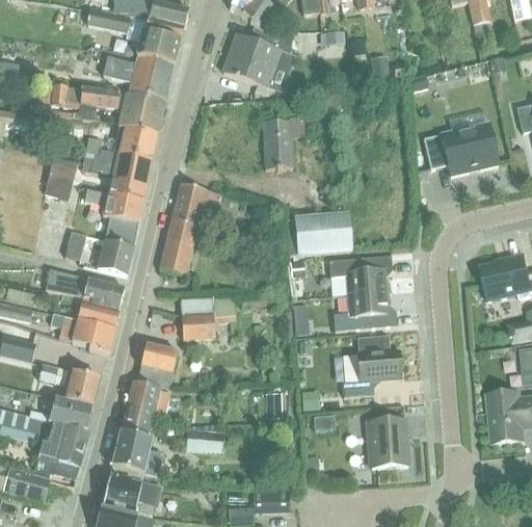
[(84,0),(83,7),(94,9),(95,0),(84,0)]
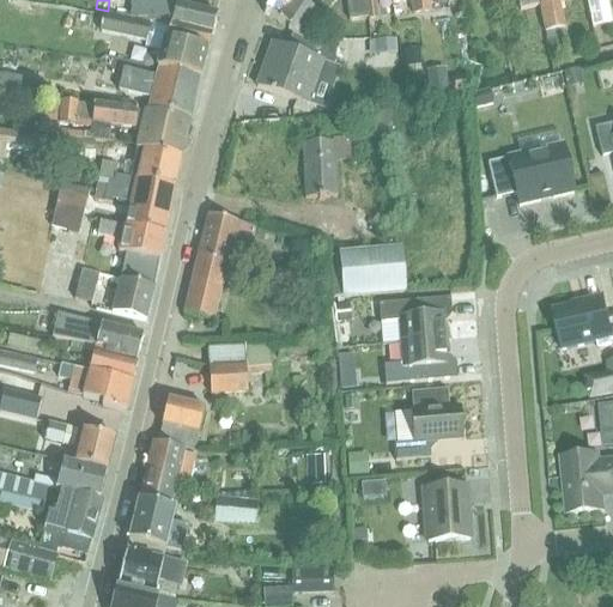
[(128,0),(126,14),(170,23),(171,22),(212,31),(218,11),(175,0),(128,0)]
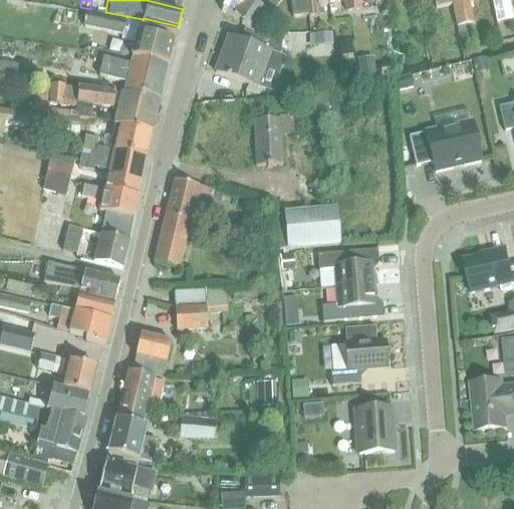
[(245,26),(254,30),(268,7),(257,0),(232,0),(226,10),(243,20),(242,22),(246,24),(245,26)]
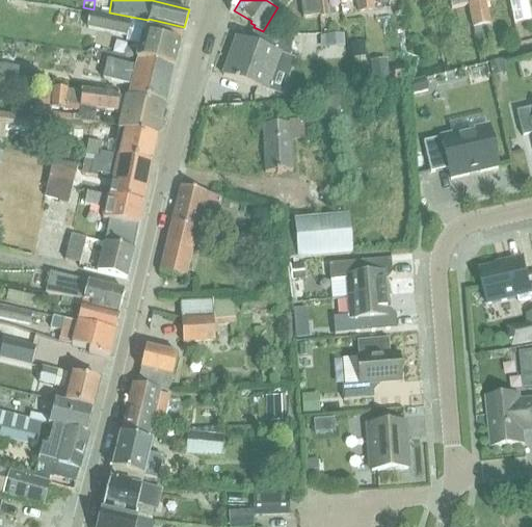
[(301,0),(302,14),(320,12),(318,0),(301,0)]
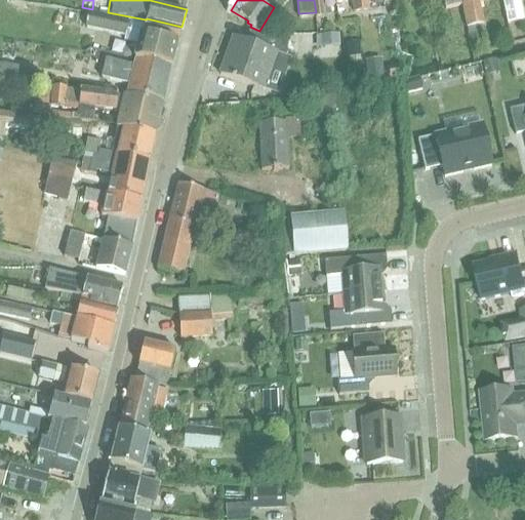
[(314,0),(316,12),(316,13),(323,12),(322,0),(314,0)]
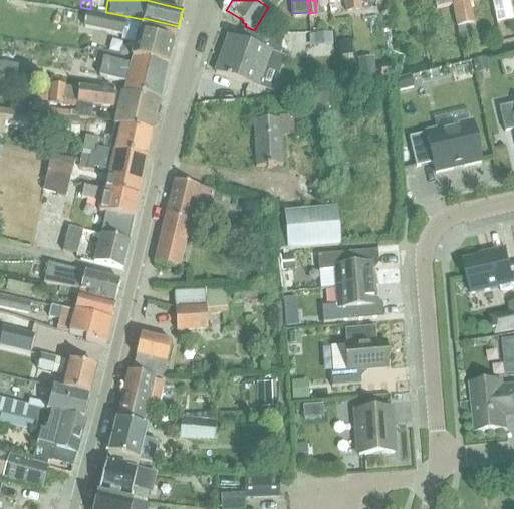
[(345,0),(347,8),(354,8),(353,0),(345,0)]
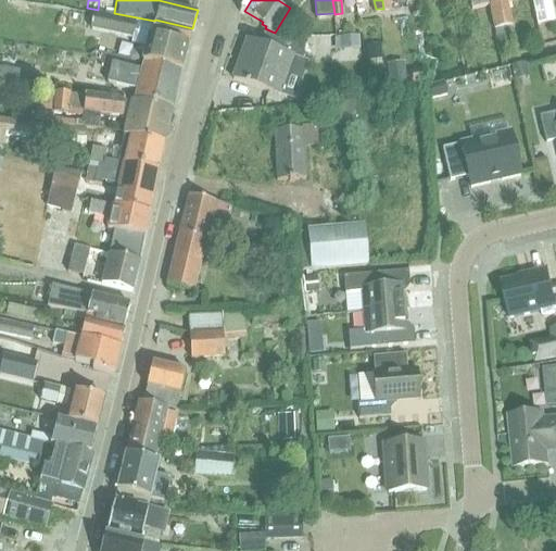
[(382,0),(383,9),(391,8),(390,0),(382,0)]
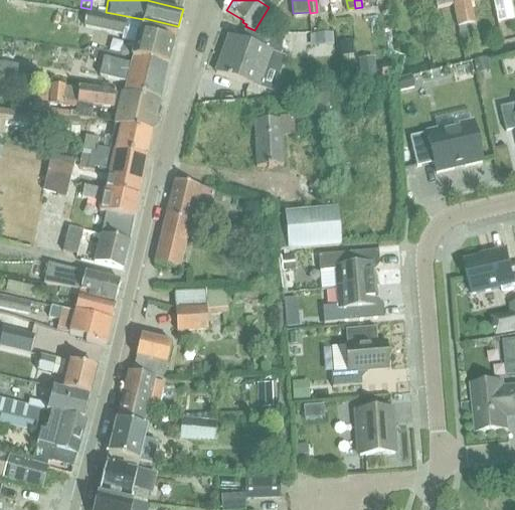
[(453,0),(453,3),(458,25),(474,22),(470,0),(453,0)]
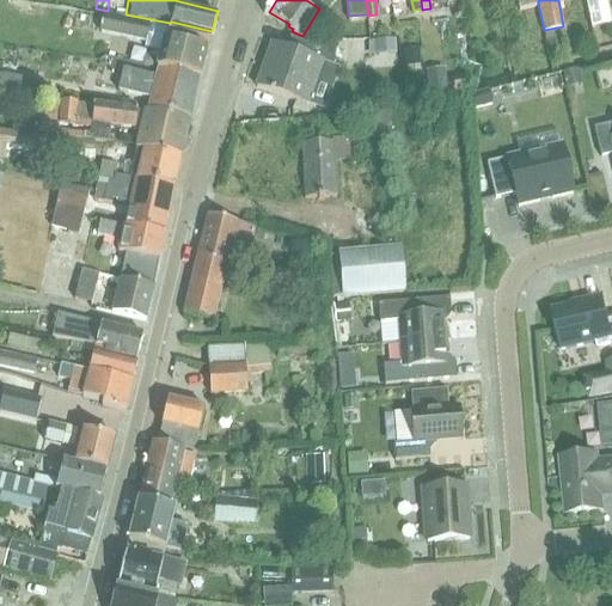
[(587,0),(592,23),(611,19),(606,0),(587,0)]
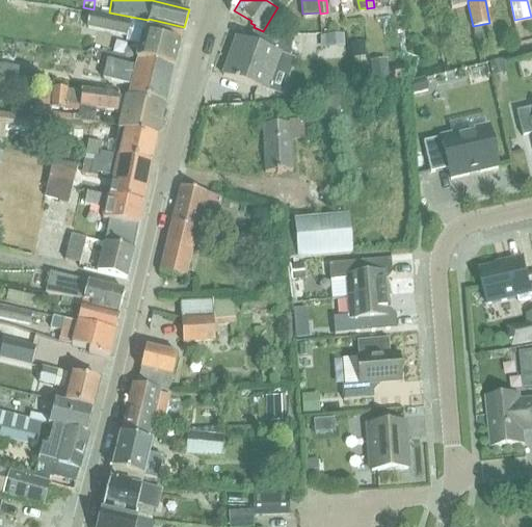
[(90,8),(87,25),(127,33),(126,38),(139,43),(136,56),(138,56),(175,66),(180,46),(184,27),(149,19),(148,20),(109,12),(90,8)]
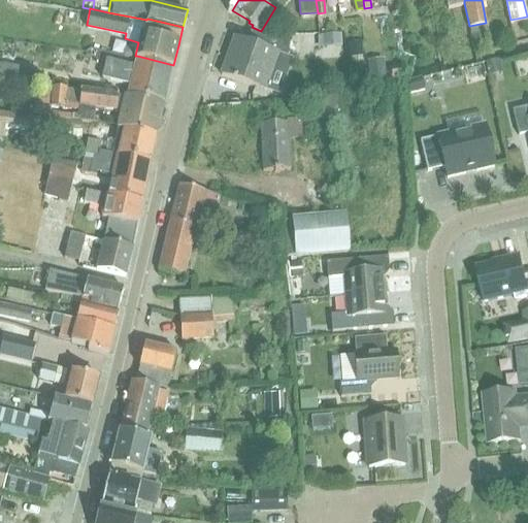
[(466,42),(479,40),(476,26),(464,27),(466,42)]
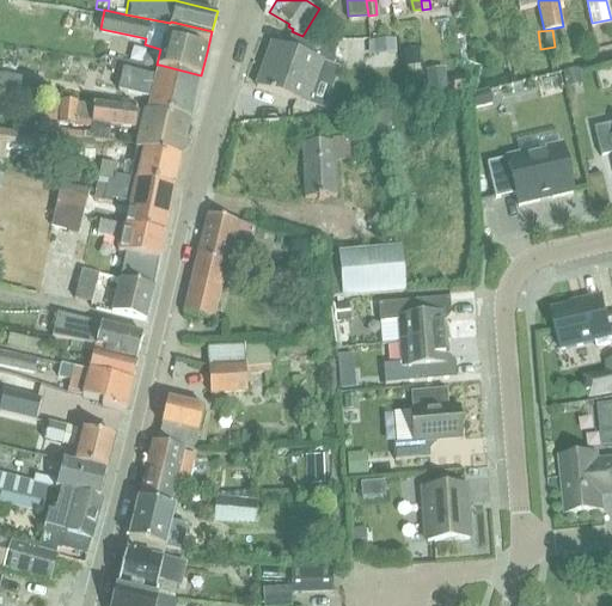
[(303,36),(292,31),(287,44),(274,38),(256,83),(301,101),(316,61),(326,66),(330,57),(335,59),(340,36),(303,36)]
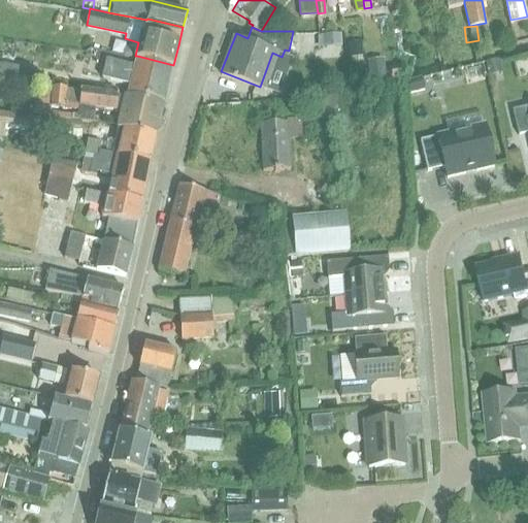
[(341,31),(322,32),(322,45),(342,44),(341,31)]
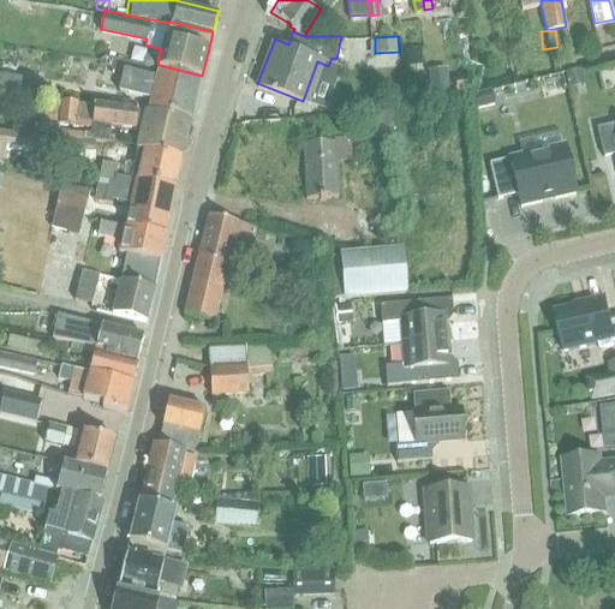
[(408,46),(410,59),(421,57),(419,45),(408,46)]
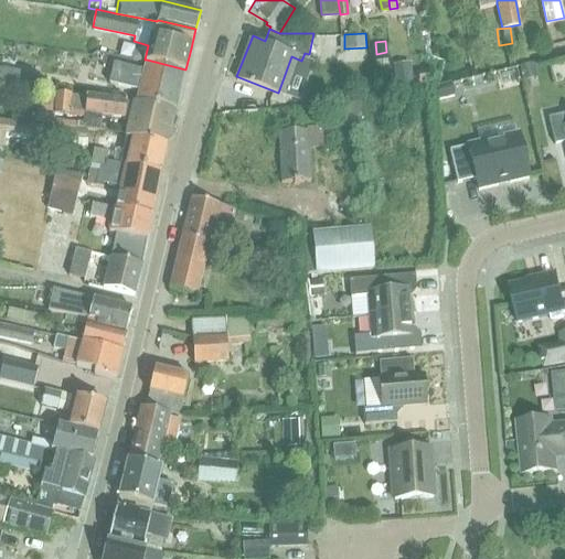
[(114,61),(109,81),(119,83),(140,88),(138,99),(176,106),(185,70),(147,60),(145,67),(124,63),(114,61)]
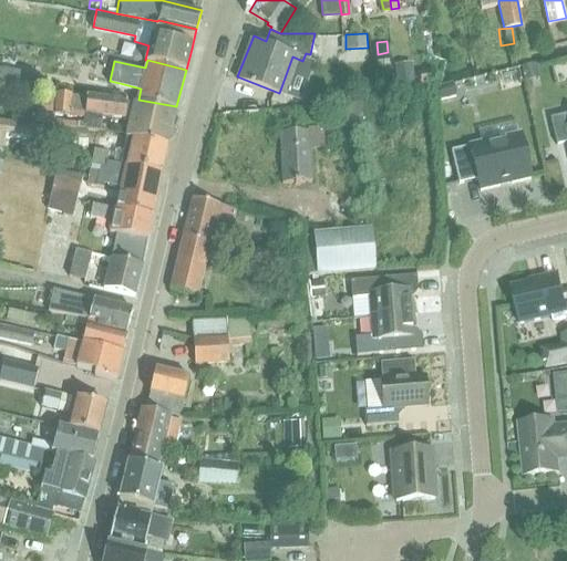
[(412,60),(395,62),(399,83),(414,81),(412,60)]
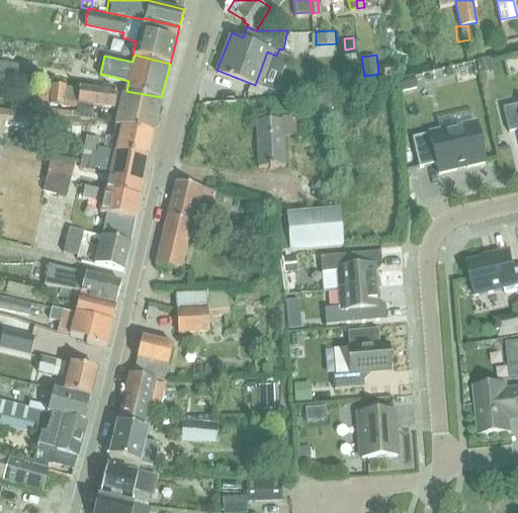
[(489,55),(476,57),(479,70),(492,67),(489,55)]
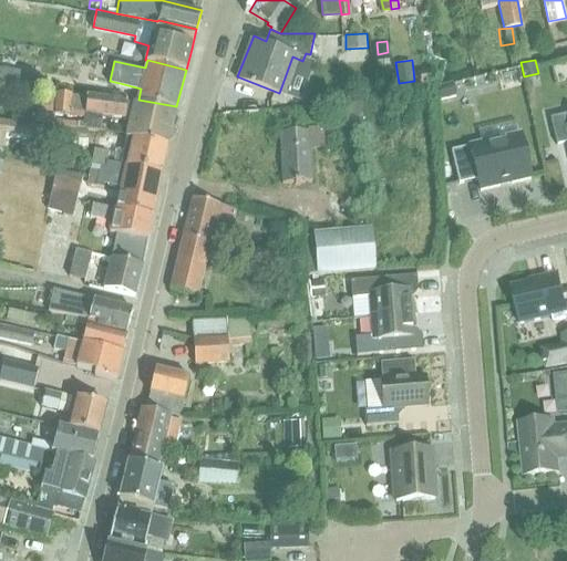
[(435,79),(432,66),(419,70),(422,82),(435,79)]
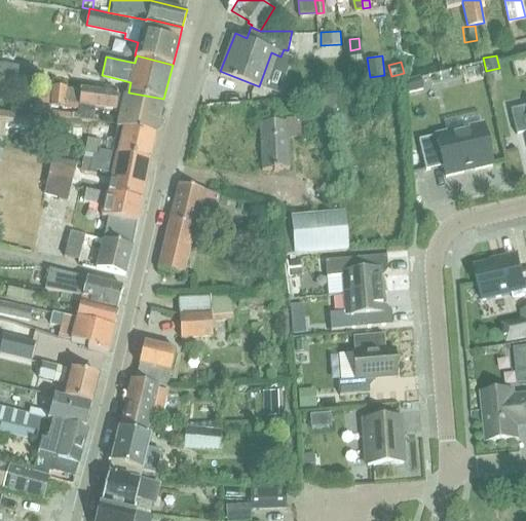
[(0,78),(21,80),(23,69),(23,68),(0,64),(0,78)]
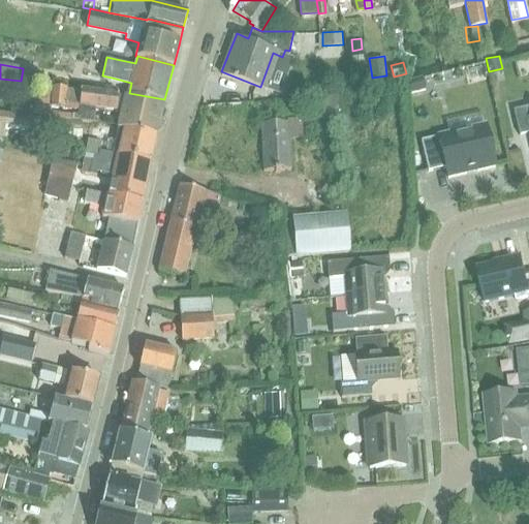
[(40,83),(42,73),(42,72),(23,69),(21,81),(40,83)]
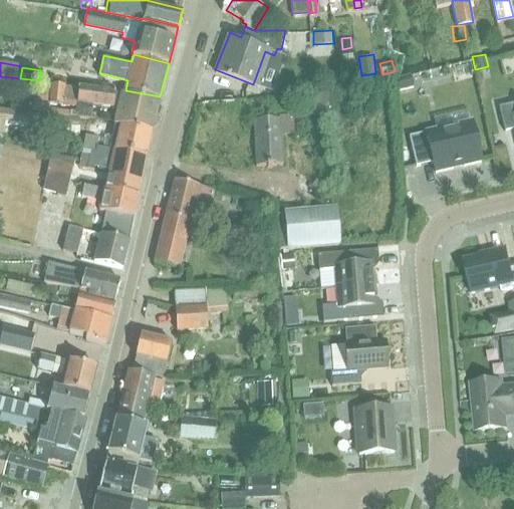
[(57,82),(58,73),(41,71),(39,80),(52,82),(57,82)]
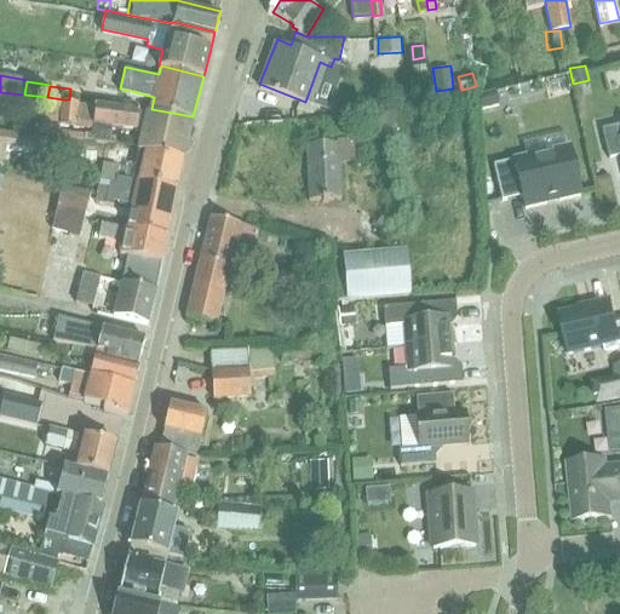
[(480,92),(483,104),(499,101),(495,87),(480,92)]
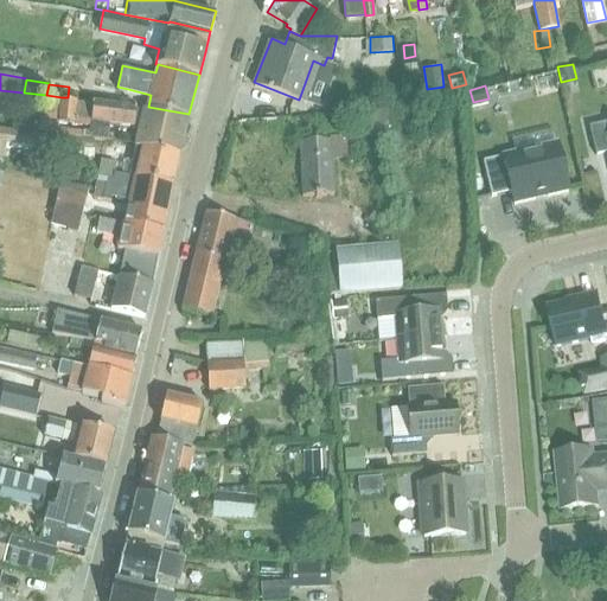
[(90,89),(69,87),(68,97),(90,100),(90,89)]
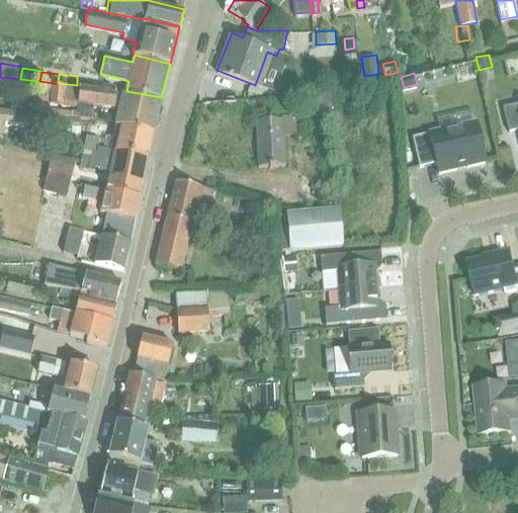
[(253,90),(210,74),(199,102),(227,101),(241,100),(249,99),(253,90)]
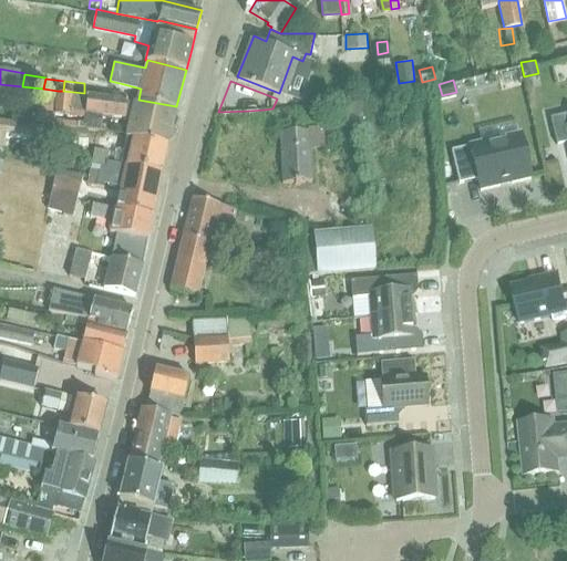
[(176,106),(138,100),(127,99),(84,93),(63,91),(58,91),(55,111),(65,113),(63,124),(105,127),(105,122),(101,122),(103,112),(124,115),(124,117),(131,118),(127,131),(169,138),(176,106)]
